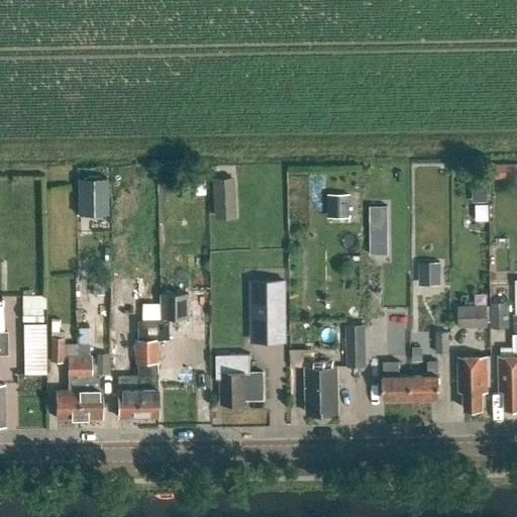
[(81,213),(111,213),(111,177),(82,177),(81,213)]
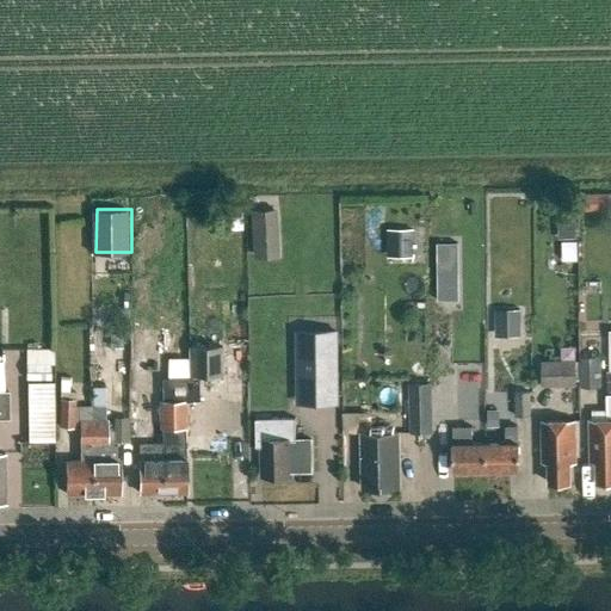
[(253,213),(254,227),(273,227),(273,211),(253,213)]
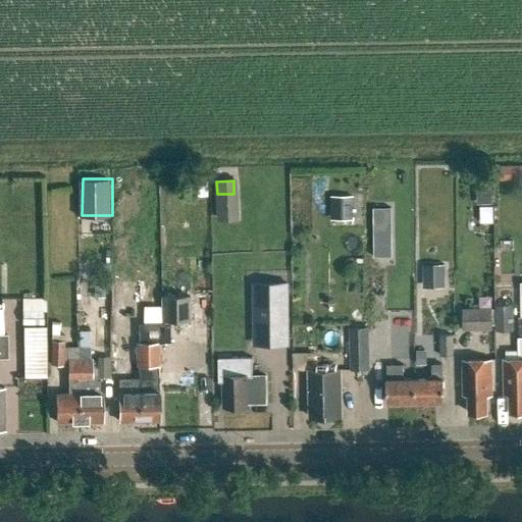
[(360,217),(359,195),(331,195),(331,217),(360,217)]
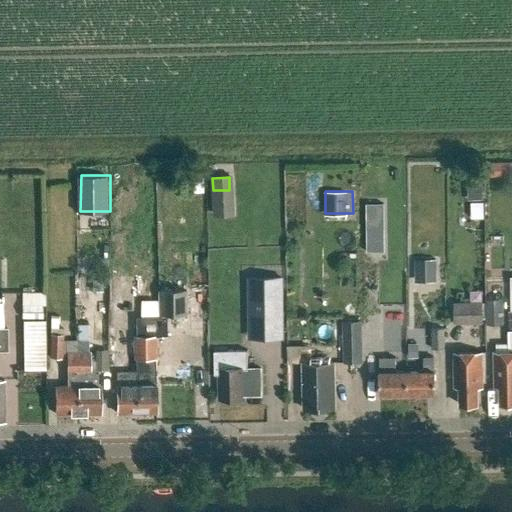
[(368,202),(368,250),(387,250),(387,202),(368,202)]
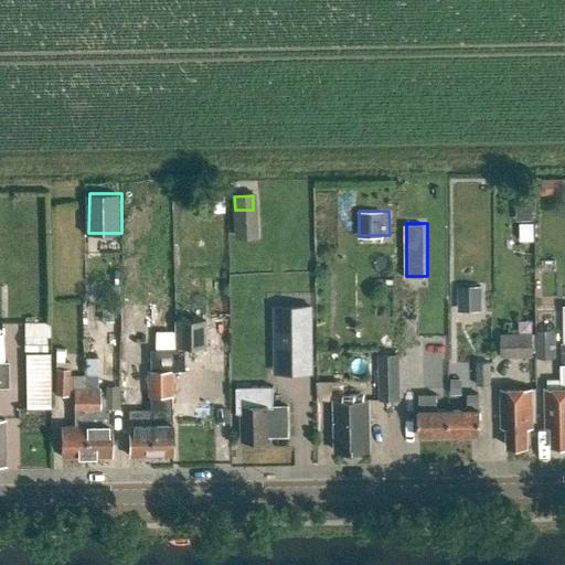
[(457,286),(457,311),(482,311),(481,286),(457,286)]
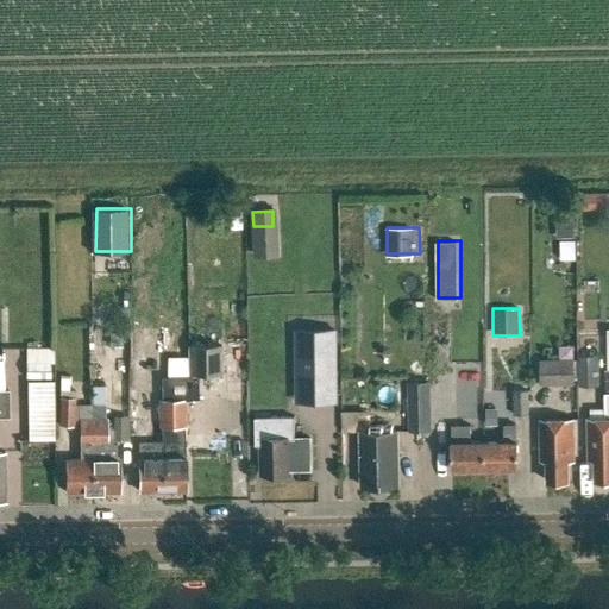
[(297,331),(297,378),(336,378),(336,331),(297,331)]
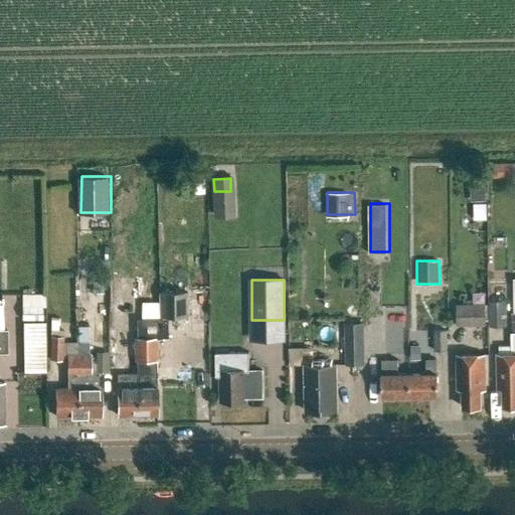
[(158,292),(159,317),(188,317),(187,292),(158,292)]
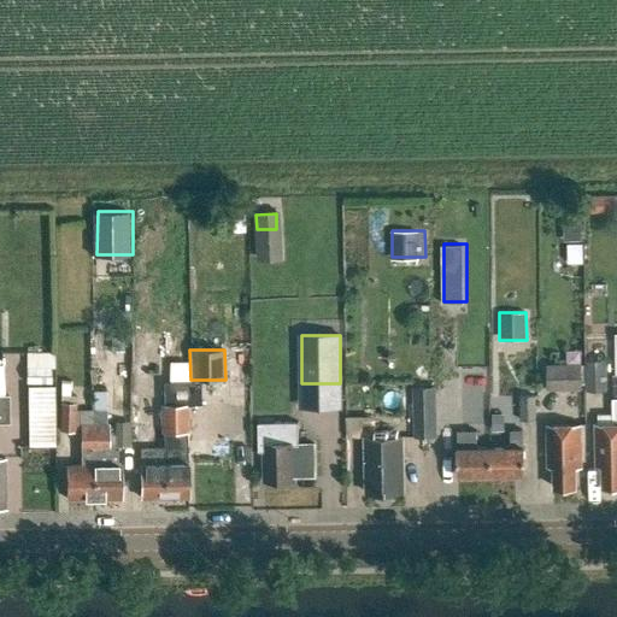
[(27,353),(27,383),(51,383),(51,353),(27,353)]
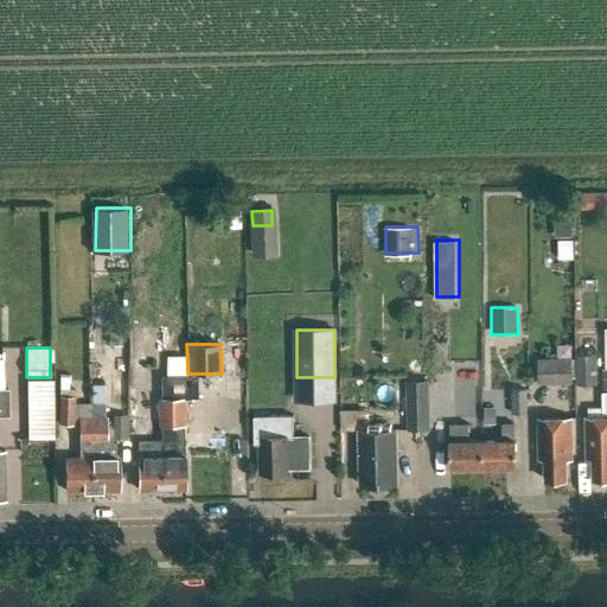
[(576,355),(576,384),(598,384),(596,355),(576,355)]
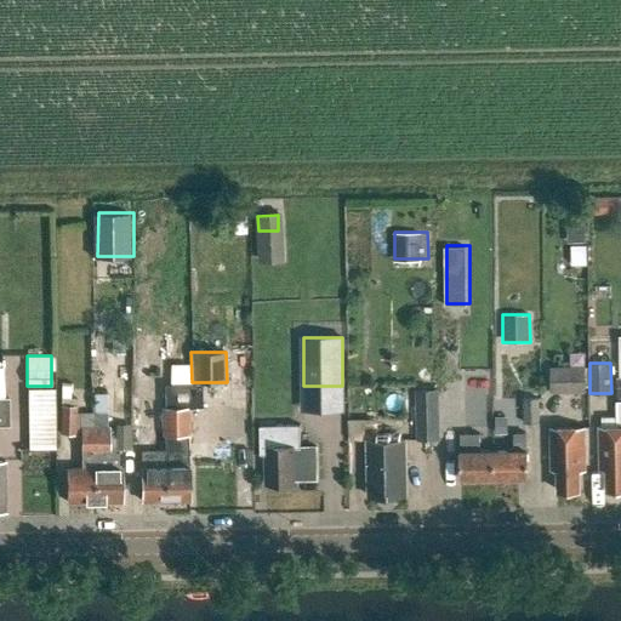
[(585,366),(551,366),(551,393),(586,393),(585,366)]
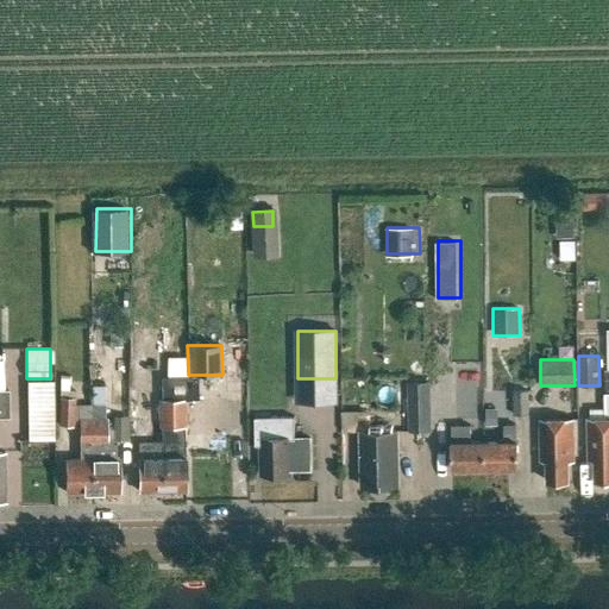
[(162,443),(163,491),(187,491),(186,458),(184,428),(187,428),(187,401),(199,401),(199,381),(192,381),(192,377),(161,377),(161,400),(158,400),(159,428),(162,428),(162,443)]
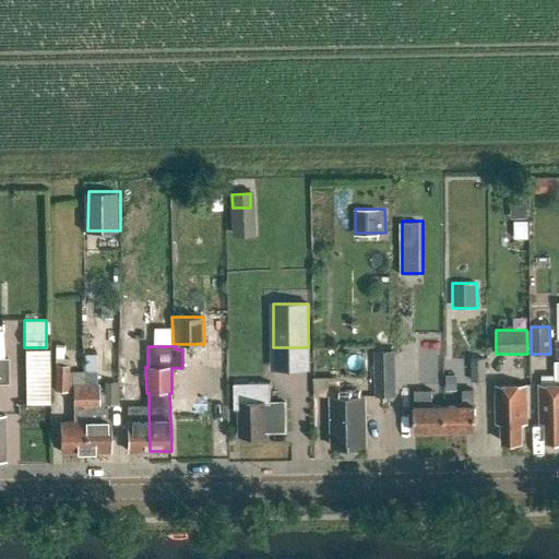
[(28,348),(28,403),(54,403),(54,348),(28,348)]
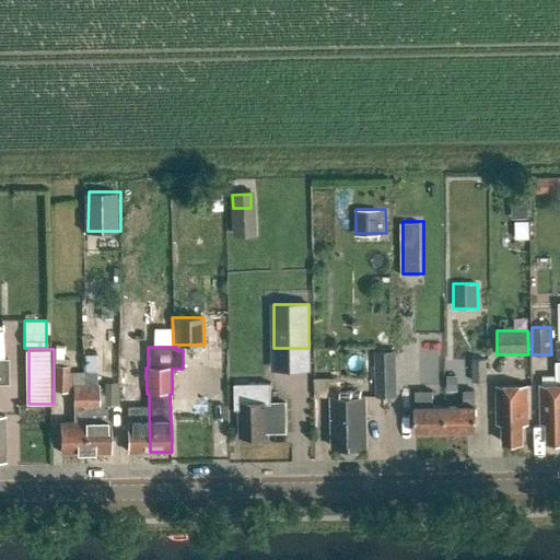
[(103,350),(103,384),(96,384),(96,373),(84,374),(85,453),(109,453),(109,421),(107,421),(106,408),(104,408),(104,406),(119,406),(119,387),(118,361),(116,361),(116,350),(103,350)]
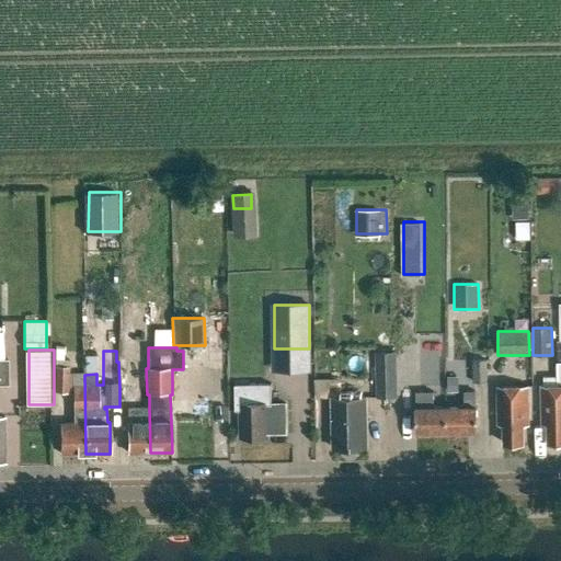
[(398,398),(397,352),(375,352),(376,398),(398,398)]
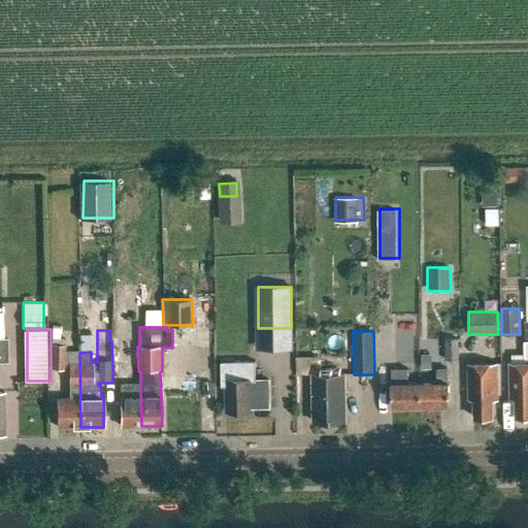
[(444,361),(458,361),(458,340),(444,340),(444,361)]
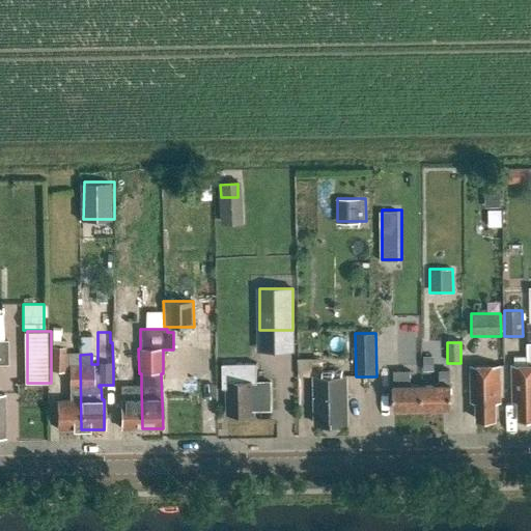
[(528,365),(512,365),(513,397),(519,397),(519,419),(530,418),(530,342),(527,343),(528,365)]
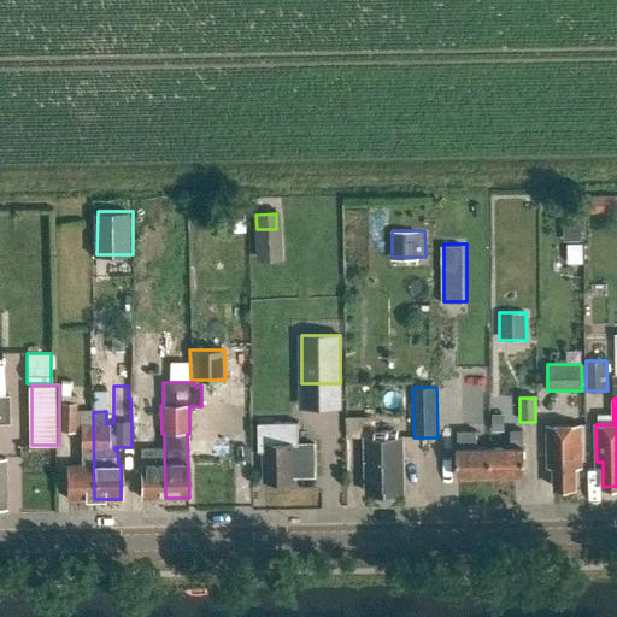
[(60,404),(60,432),(76,432),(76,404),(60,404)]
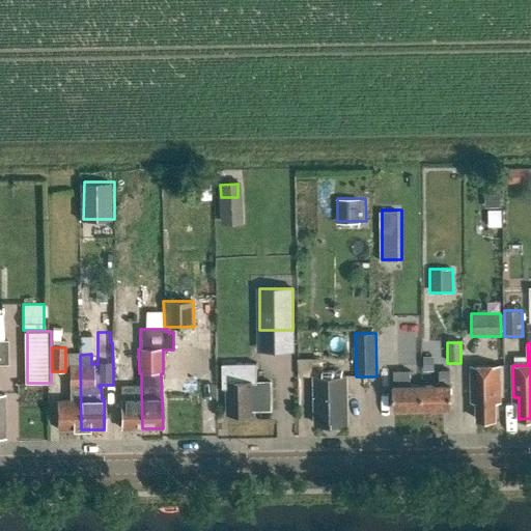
[(70,400),(57,400),(58,429),(81,429),(80,355),(68,355),(70,400)]
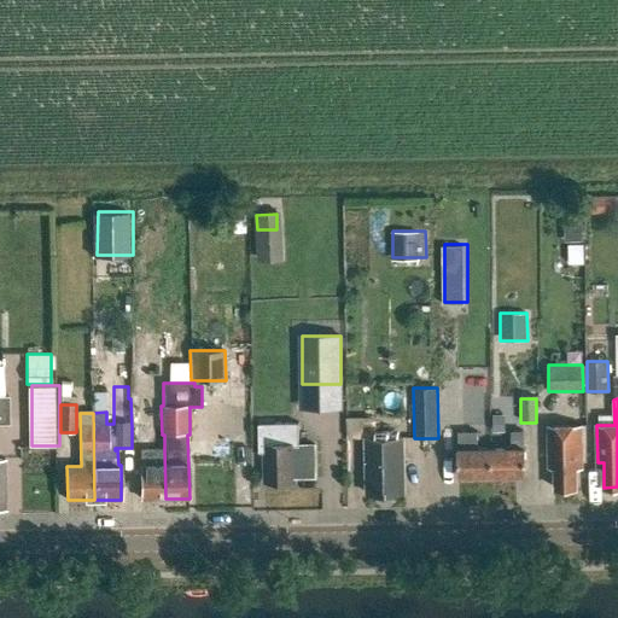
[(258,424),(260,453),(264,453),(264,483),(296,482),(296,477),(315,477),(315,444),(299,445),(299,423),(258,424)]
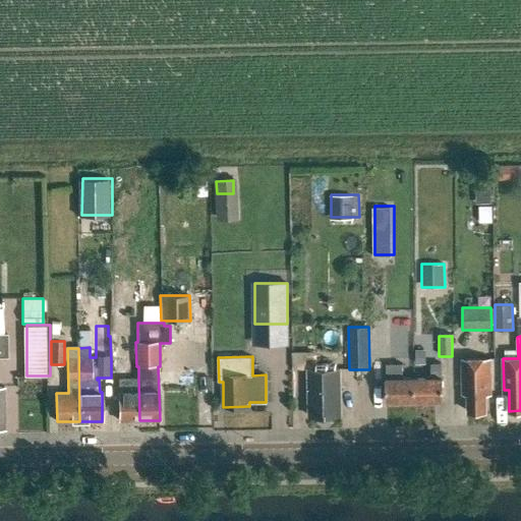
[(486,395),(491,395),(490,358),(462,359),(463,391),(467,390),(468,412),(486,411),(486,395)]
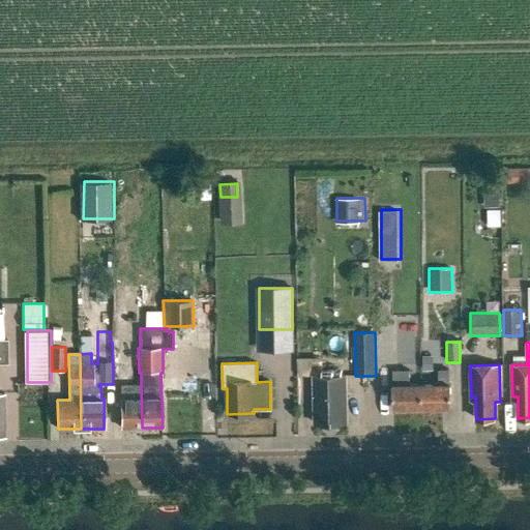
[(394,385),(392,385),(392,409),(450,408),(450,384),(449,384),(448,370),(439,370),(439,384),(410,385),(410,371),(394,371),(394,385)]
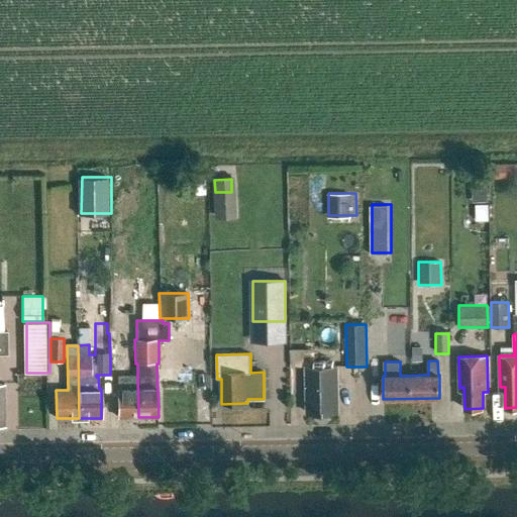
[(337,366),(306,367),(306,413),(338,412),(337,366)]
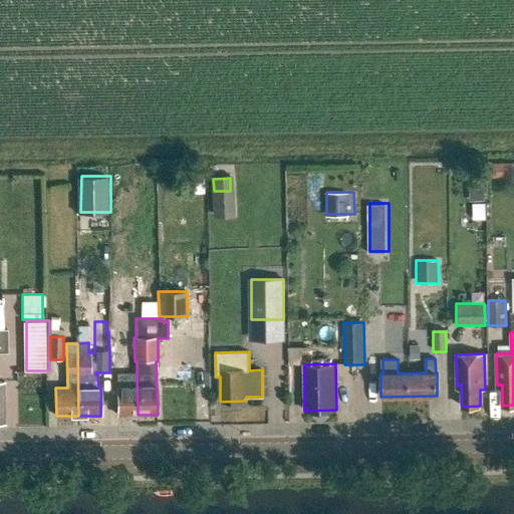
[(137,373),(116,373),(117,415),(138,415),(137,373)]
